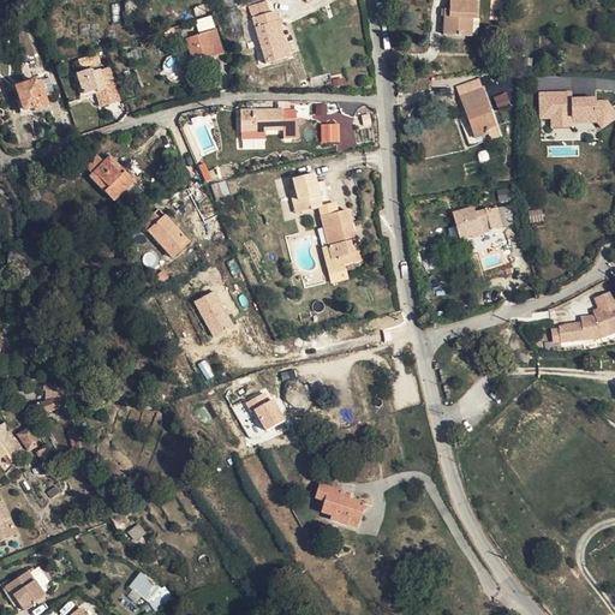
[(240,0),(257,60),(280,54),(269,10),(263,11),(260,0),(240,0)]
